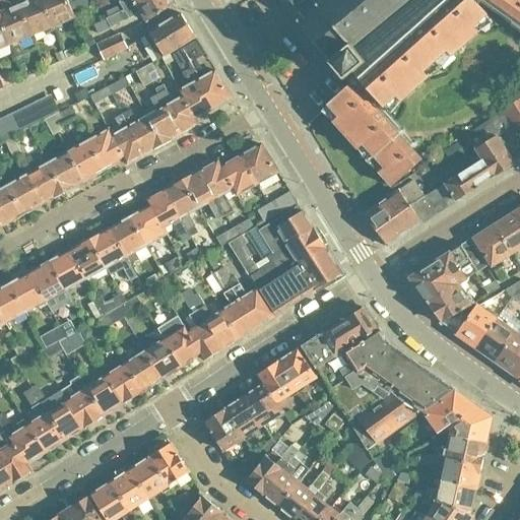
[(44,28),(53,24),(43,0),(29,0),(20,4),(31,33),(44,28)]
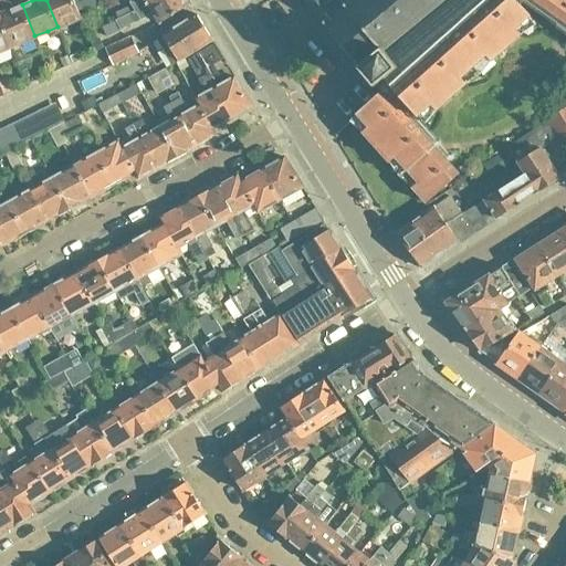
[(74,0),(46,0),(58,27),(59,25),(82,17),(77,6),(74,0)]
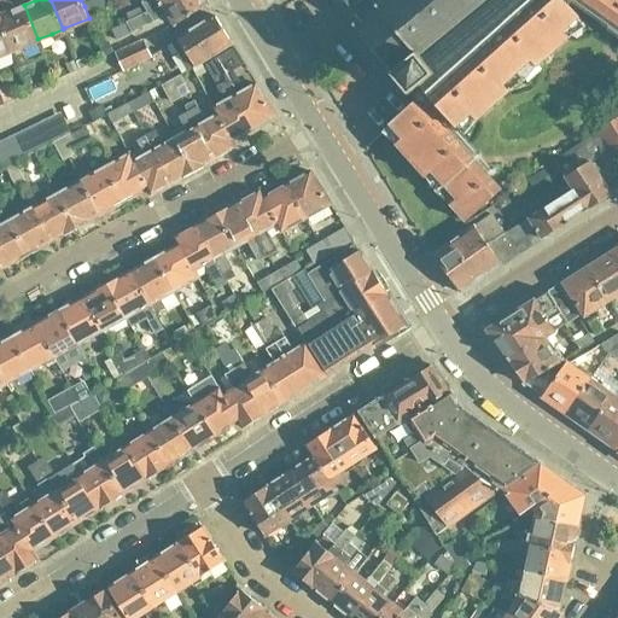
[(175,24),(208,4),(204,0),(164,0),(146,11),(144,12),(129,19),(126,22),(126,23),(132,33),(147,25),(149,27),(155,23),(169,15),(175,24)]
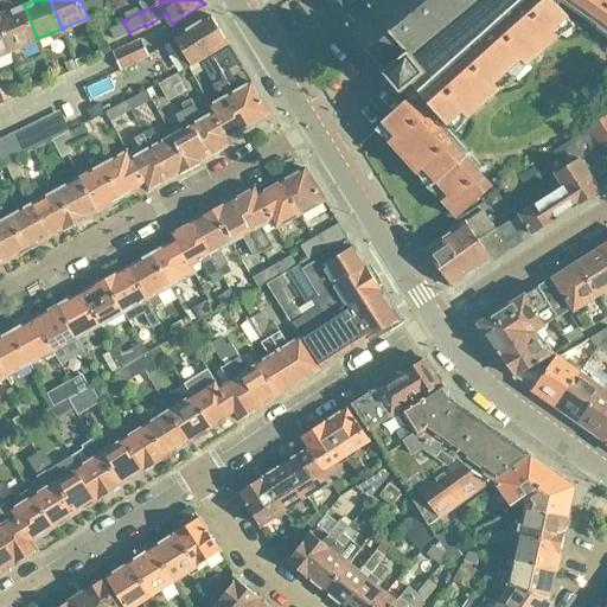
[(144,11),(161,0),(140,0),(139,1),(144,11)]
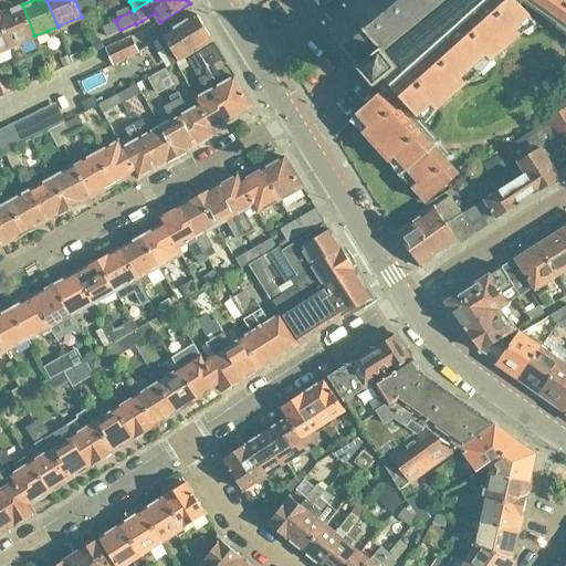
[(306,0),(307,0),(307,1),(307,2),(307,3),(307,4),(308,4),(308,6),(342,45),(375,86),(377,84),(379,87),(381,91),(389,96),(396,91),(496,0),(306,0)]
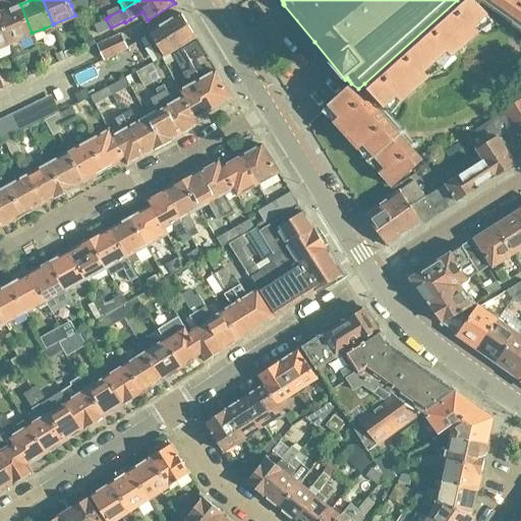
[(453,55),(480,31),(475,25),(488,14),(475,0),(457,0),(364,83),(385,107),(397,96),(402,101),(429,76),(424,71),(448,50),(453,55)]
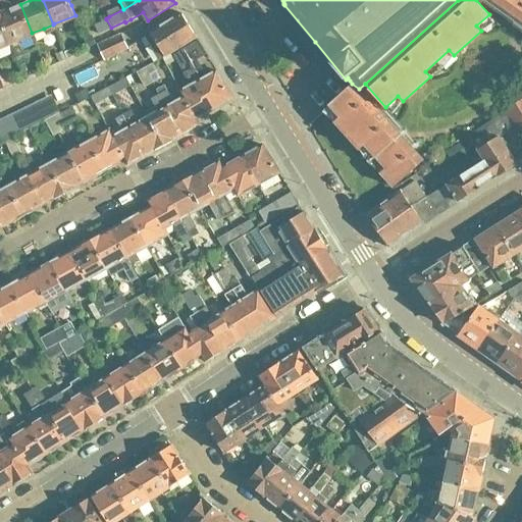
[(521,0),(493,0),(504,7),(521,19),(521,0)]
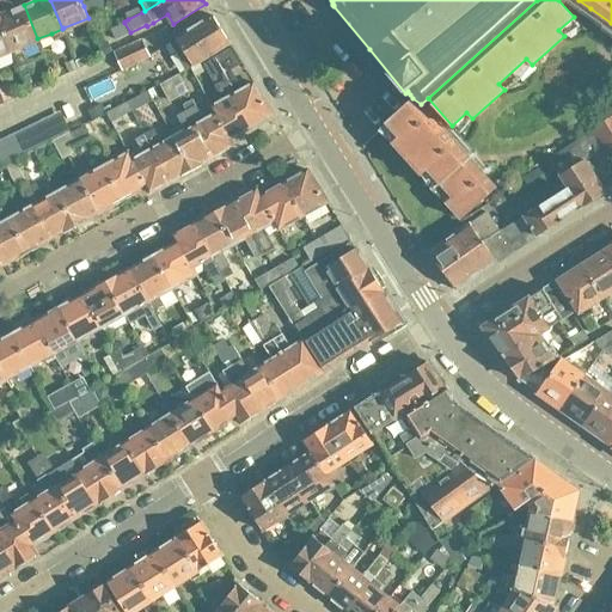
[(37,38),(24,5),(0,14),(0,19),(13,49),(17,57),(23,72),(31,68),(25,54),(22,46),(37,38)]
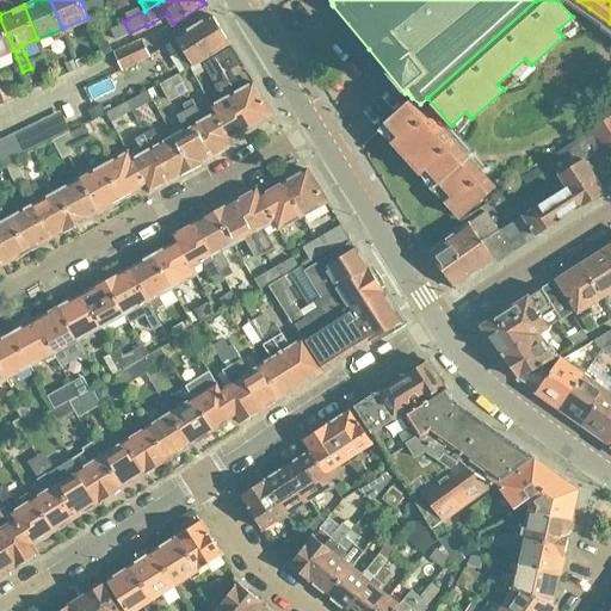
[(128,19),(142,12),(139,6),(125,13),(128,19)]
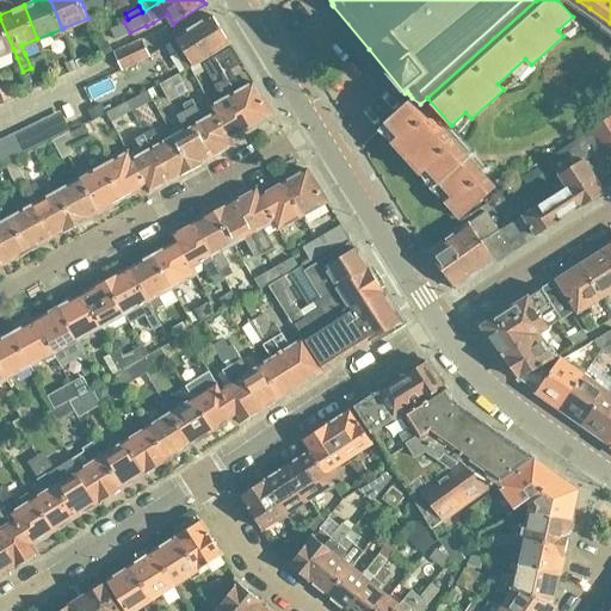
[(230,43),(213,14),(170,41),(187,69),(193,66),(230,43)]
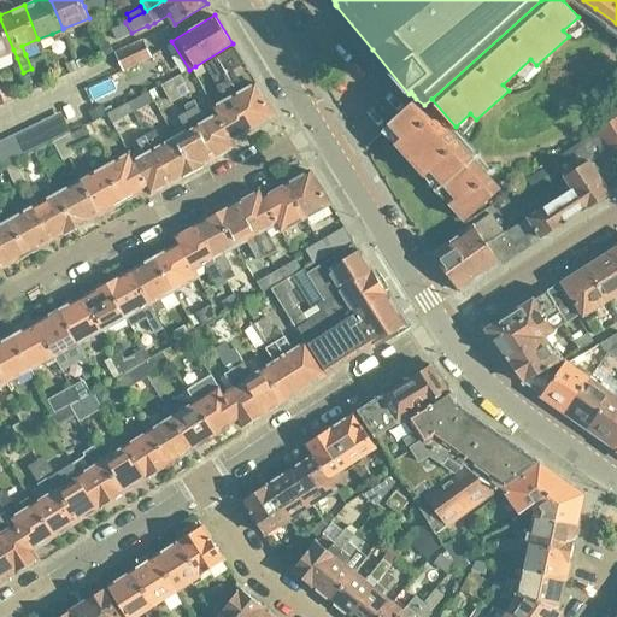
[(0,54),(13,50),(0,19),(0,54)]
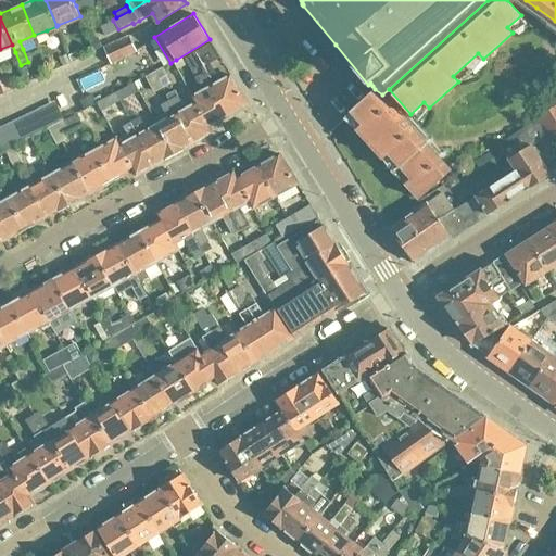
[(113,21),(106,24),(111,33),(118,29),(113,21)]
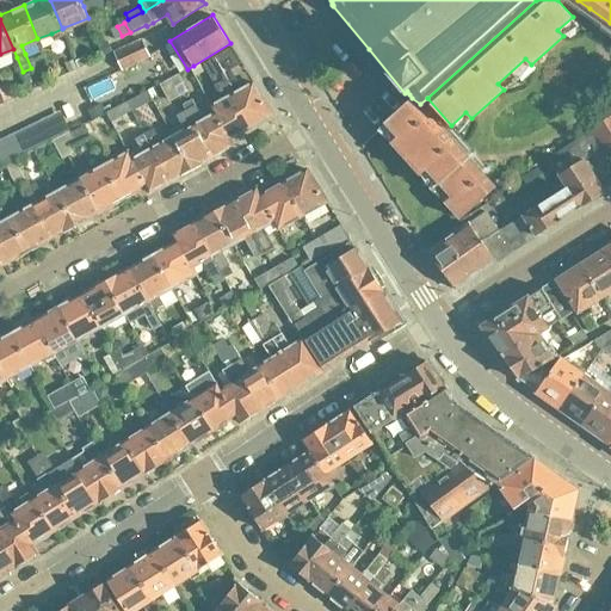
[(150,57),(142,38),(113,51),(123,71),(150,57)]
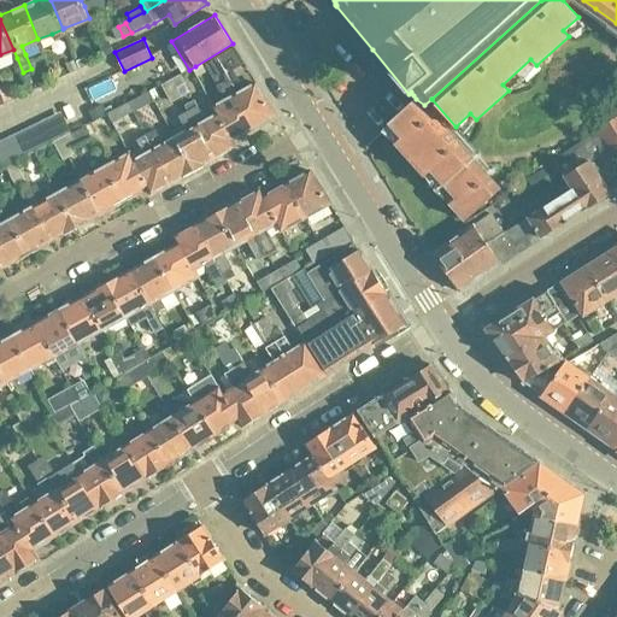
[(107,43),(99,47),(104,58),(112,53),(107,43)]
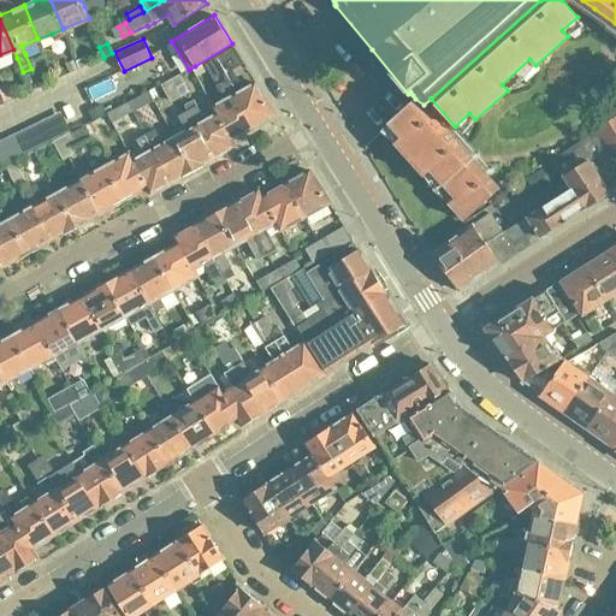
[(276,116),(255,82),(243,90),(231,70),(243,64),(234,47),(212,60),(254,128),(276,116)]
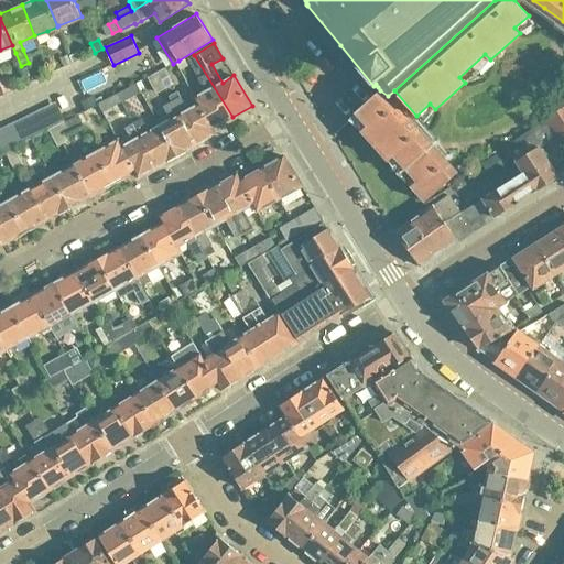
[(77,53),(68,57),(72,63),(74,62),(79,60),(77,53)]
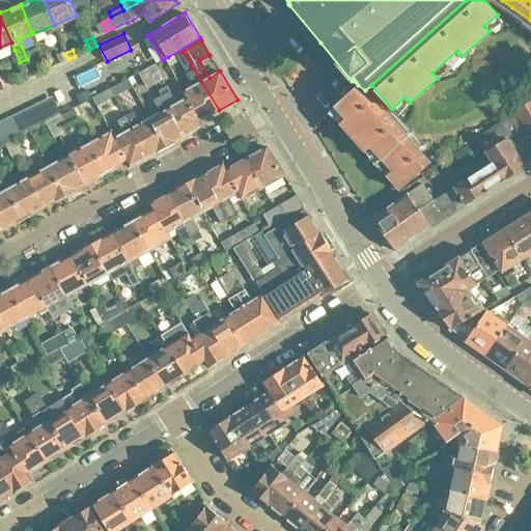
[(219,110),(183,52),(175,56),(192,86),(185,91),(189,99),(199,120),(219,110)]
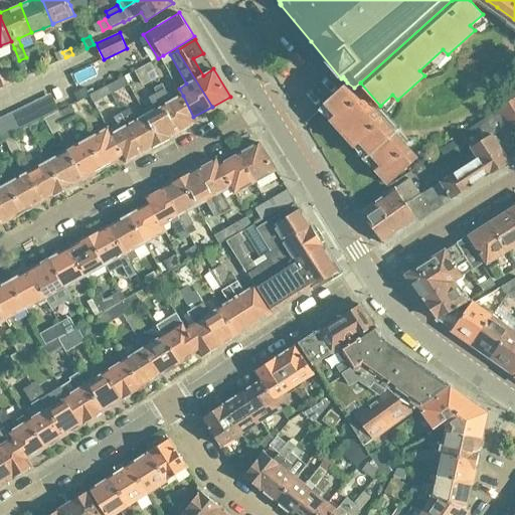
[(150,62),(143,65),(152,81),(159,77),(150,62)]
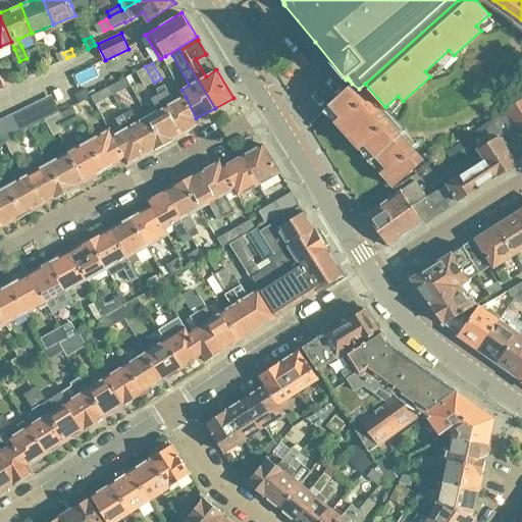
[(153,83),(154,83),(145,66),(137,71),(145,87),(153,83)]
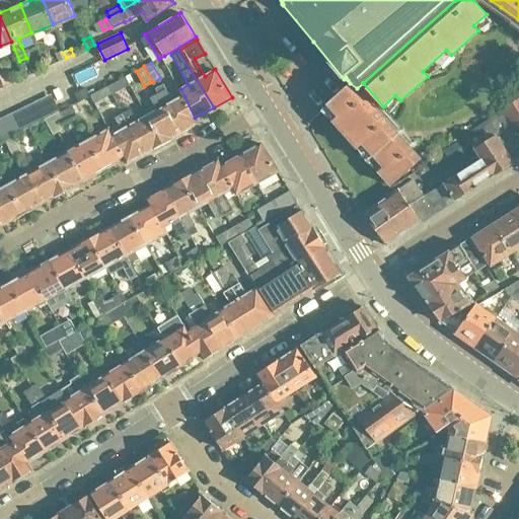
[(6,73),(0,75),(0,76),(4,86),(10,83),(6,73)]
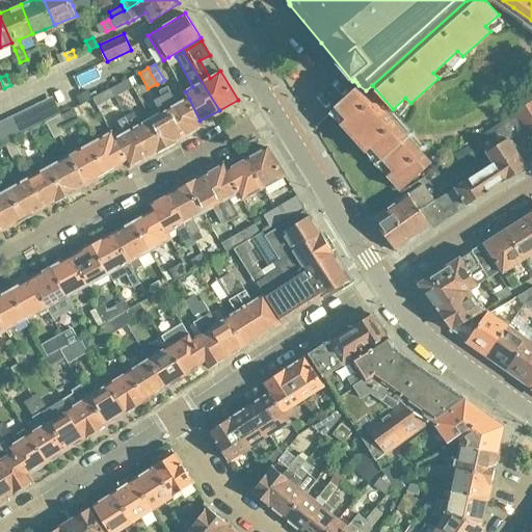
[(130,79),(111,88),(115,97),(134,87),(130,79)]
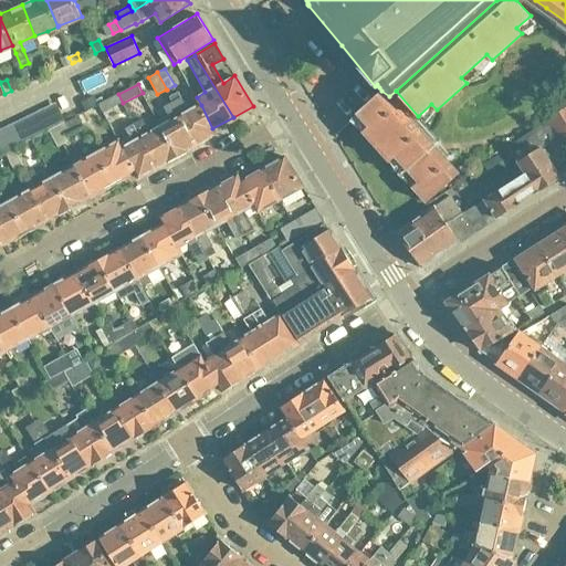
[(212,128),(201,105),(190,111),(181,96),(178,91),(169,96),(171,102),(197,146),(217,135),(212,128)]
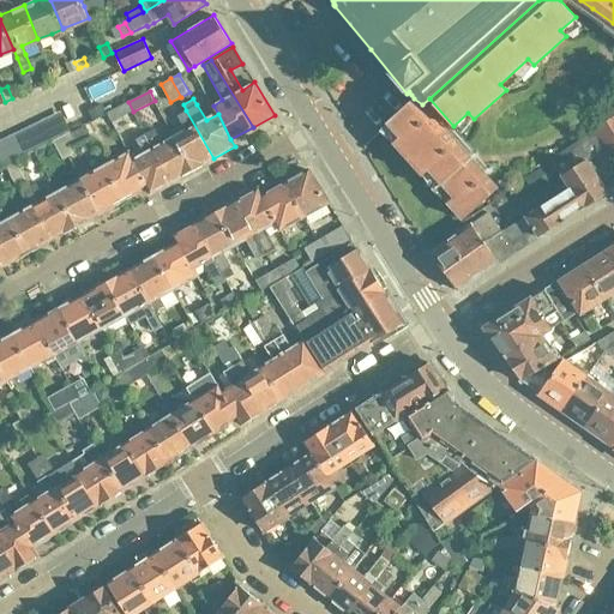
[(498,188),(422,104),(415,98),(411,101),(387,122),(401,137),(395,143),(423,175),(429,169),(455,197),(449,203),(463,220),(498,188)]
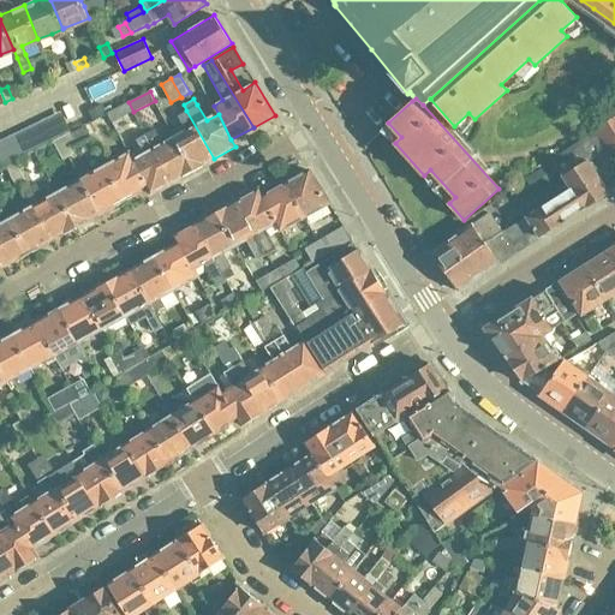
[(112,123),(133,112),(129,102),(107,113),(112,123)]
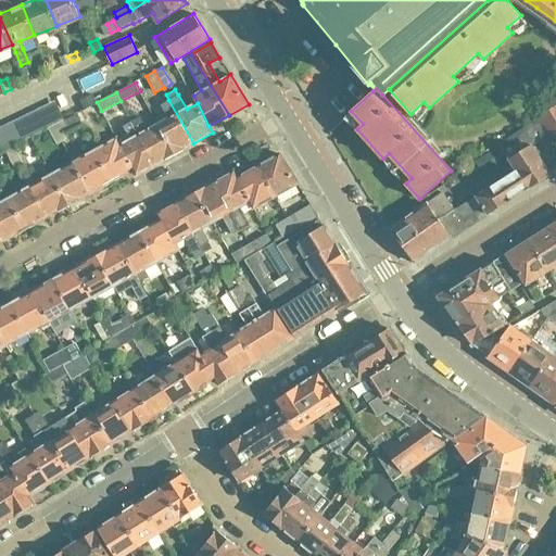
[(92,93),(80,99),(85,108),(87,106),(97,102),(92,93)]
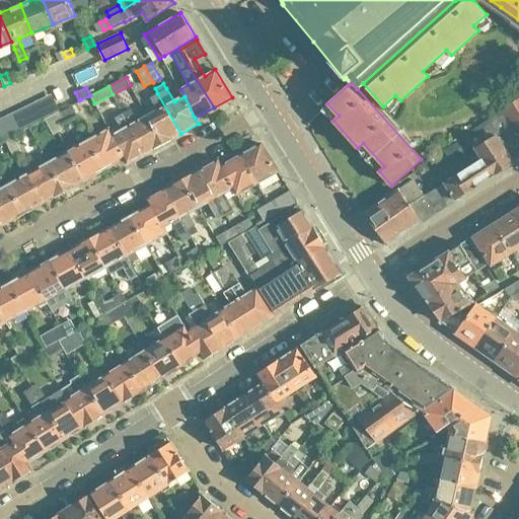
[(180,134),(157,93),(150,97),(157,110),(147,117),(162,144),(180,134)]
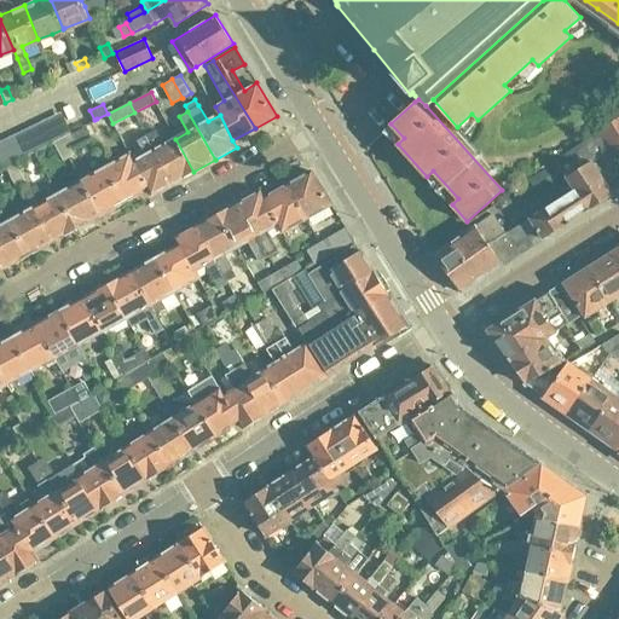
[(114,125),(113,123),(108,114),(97,119),(103,129),(114,125)]
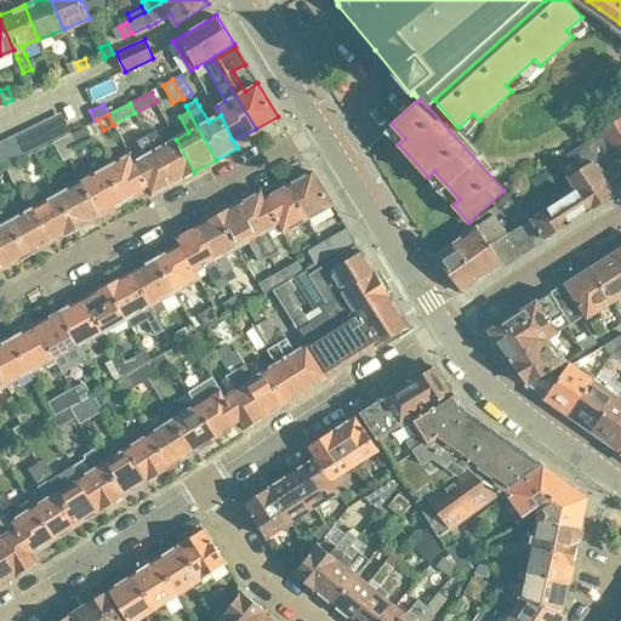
[(615,195),(603,176),(603,172),(599,165),(594,164),(593,163),(603,158),(605,163),(616,155),(620,152),(620,117),(558,160),(576,189),(575,191),(588,211),(615,195)]
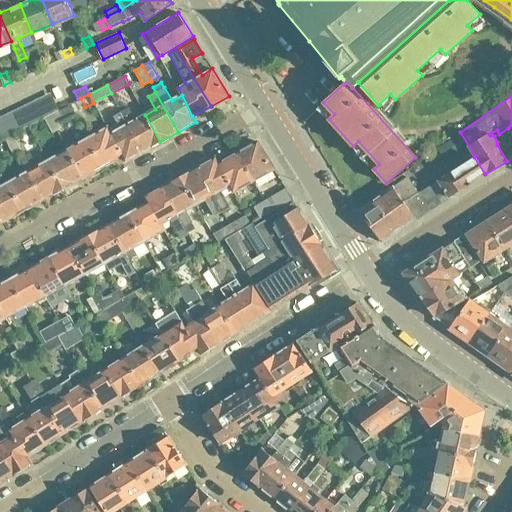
[(160,142),(145,115),(136,120),(129,106),(120,111),(143,152),(160,142)]
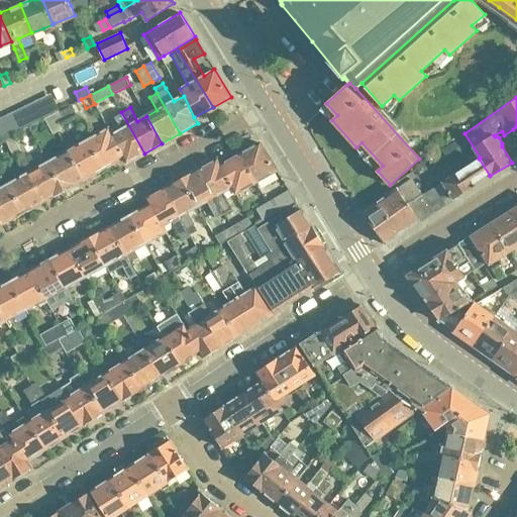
[(45,118),(49,126),(57,122),(64,118),(60,111),(60,110),(45,118)]
